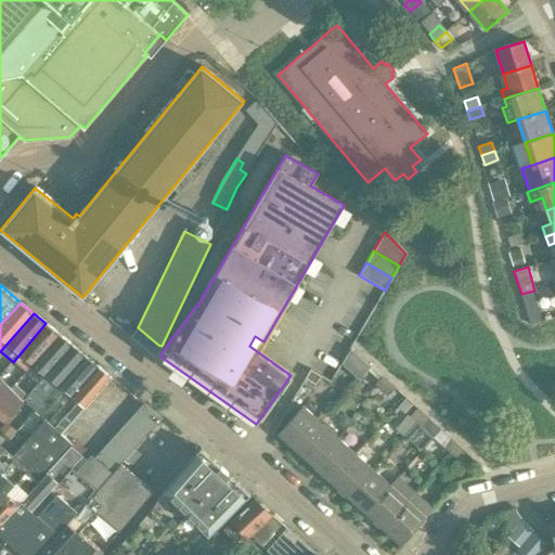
[(46,323),(13,362),(16,364),(26,372),(59,334),(46,323)]
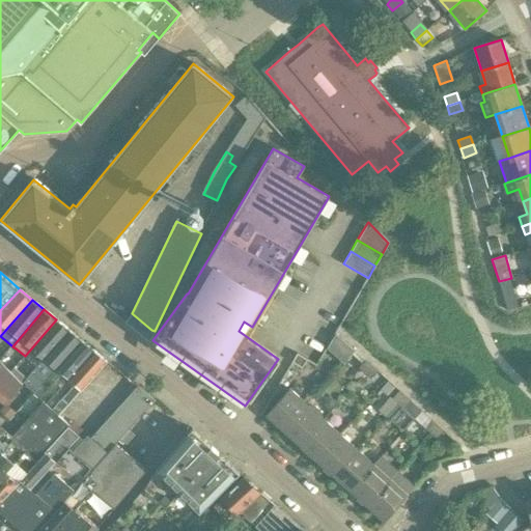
[(151,330),(132,313),(124,322),(149,342),(155,331),(151,330)]
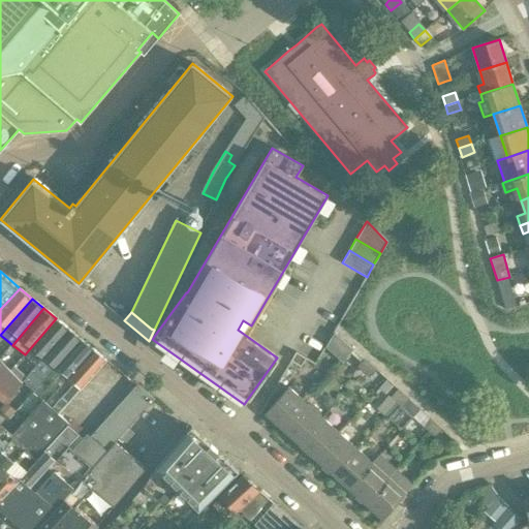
[(56,318),(25,354),(37,365),(68,329),(56,318)]
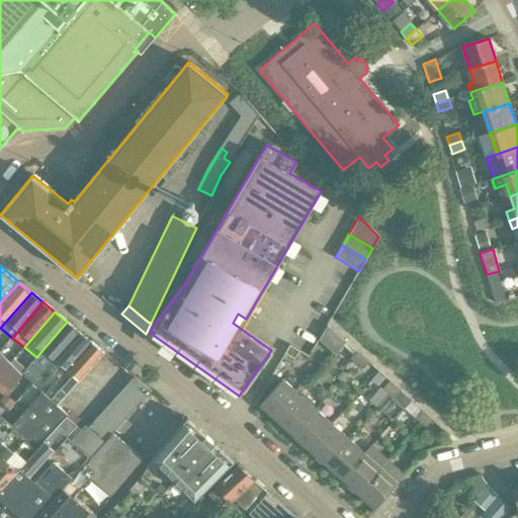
[(27,368),(23,372),(26,375),(26,376),(33,382),(79,332),(67,322),(36,357),(27,368)]
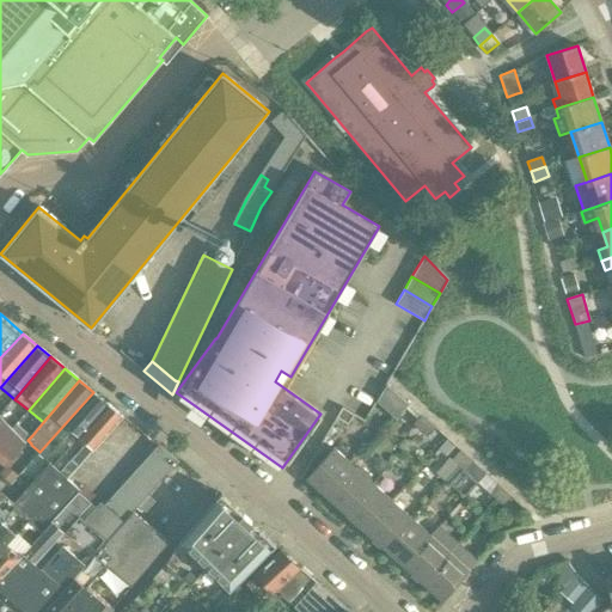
[(387,385),(378,402),(396,418),(409,404),(387,385)]
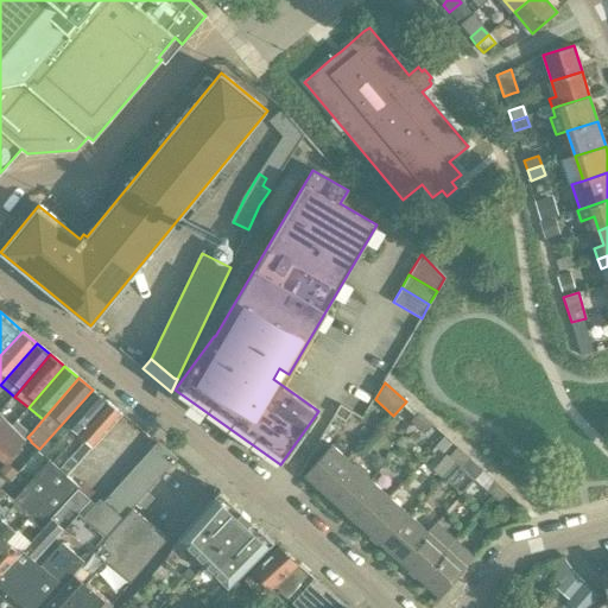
[(39,449),(38,450),(43,455),(50,448),(51,449),(55,444),(69,429),(77,435),(107,401),(93,390),(39,449)]
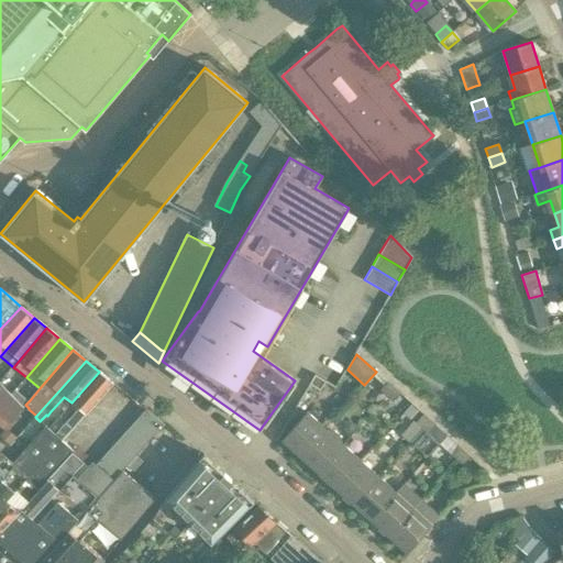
[(65,422),(54,434),(61,440),(113,383),(99,372),(72,403),(78,408),(65,422)]
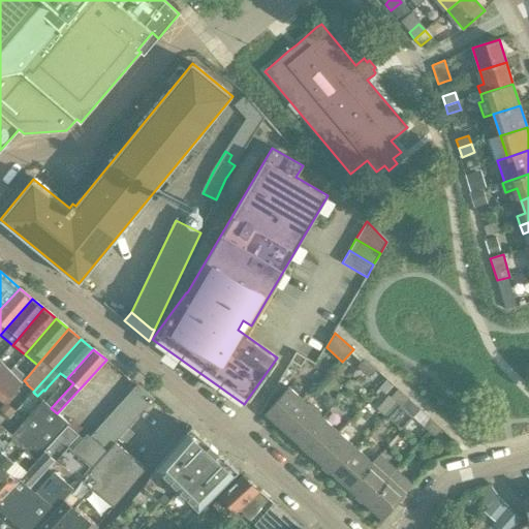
[(290,361),(301,367),(306,359),(296,352),(290,361)]
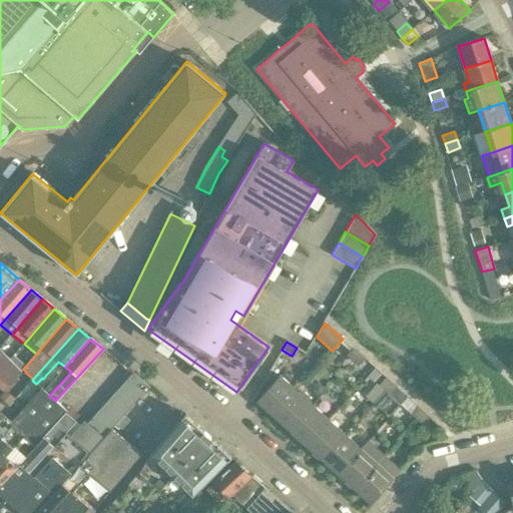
[(347,356),(353,361),(359,354),(353,348),(347,356)]
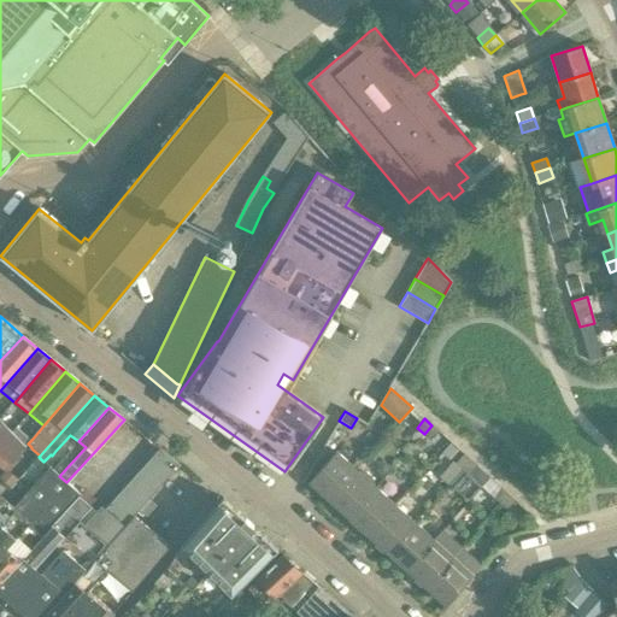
[(432,425),(424,434),(430,441),(439,432),(432,425)]
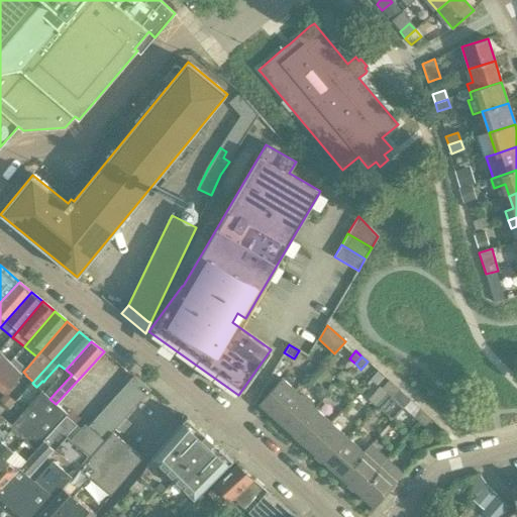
[(35,448),(0,488),(0,498),(22,516),(35,516),(58,492),(76,472),(103,441),(112,432),(150,390),(133,376),(87,427),(85,425),(81,429),(75,425),(66,416),(35,448)]
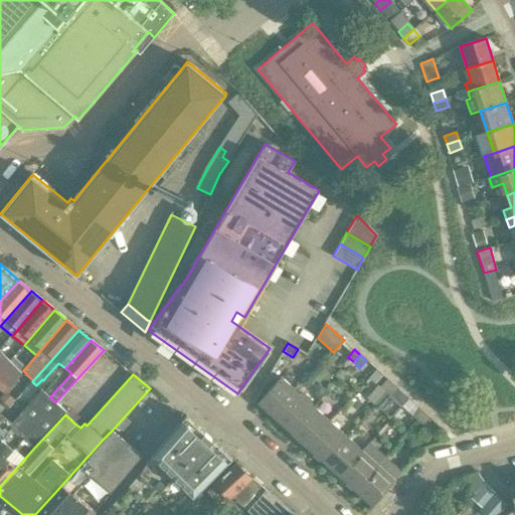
[(281,377),(258,402),(275,417),(298,392),(281,377)]
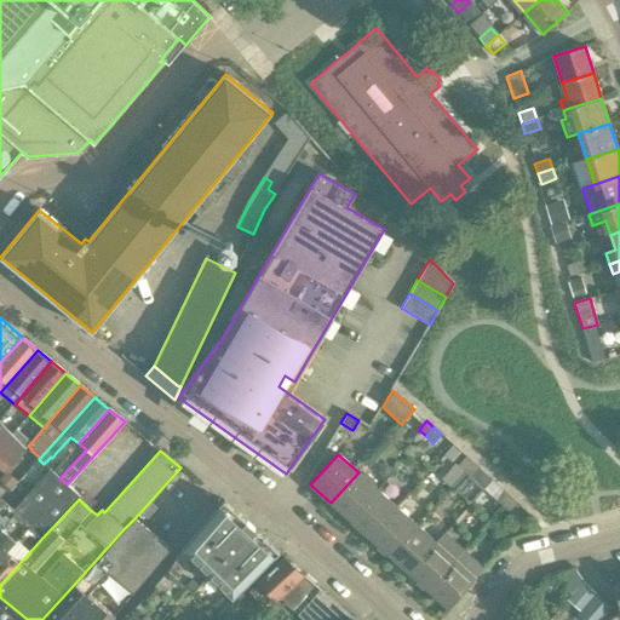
[(451,487),(465,471),(474,463),(466,457),(458,465),(457,464),(442,480),(451,487)]
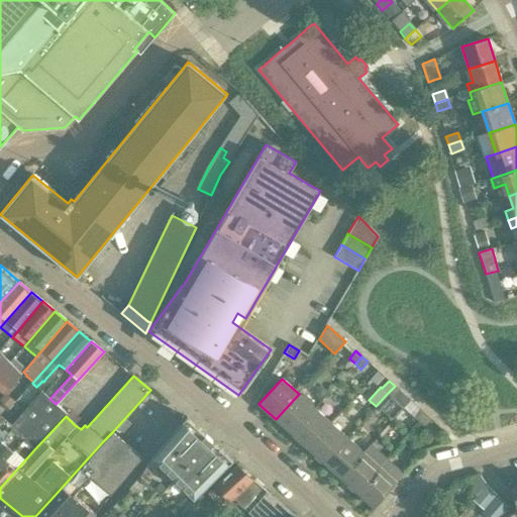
[(395,386),(388,393),(404,408),(410,400),(395,386)]
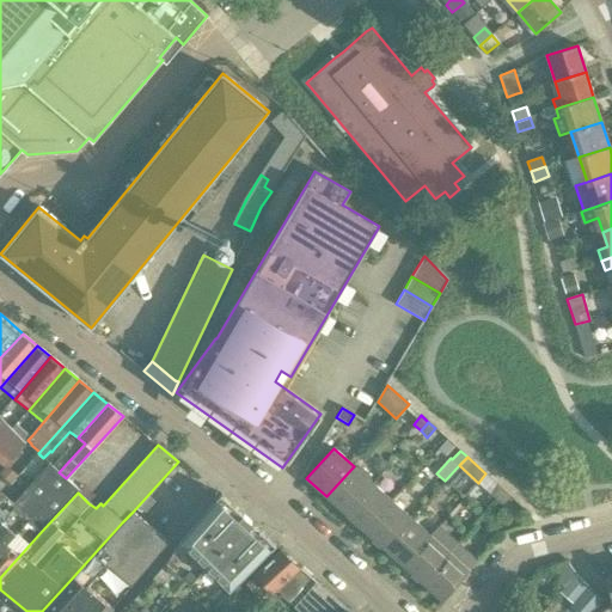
[(49,464),(12,507),(13,507),(28,519),(42,531),(78,493),(80,491),(66,478),(59,472),(49,464)]
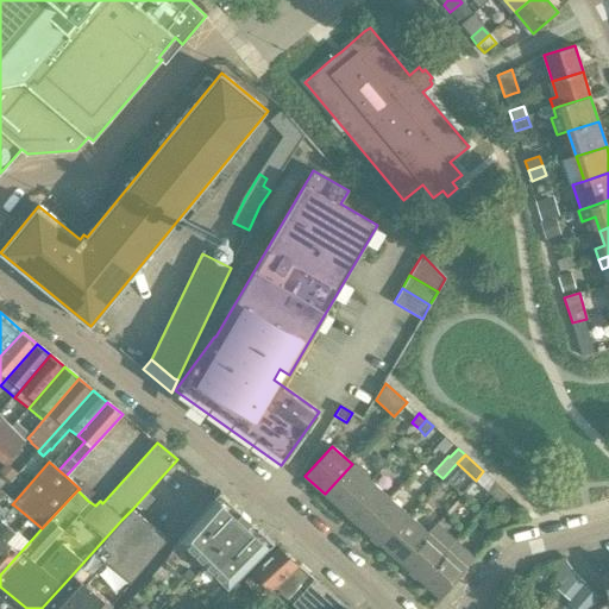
[(352,464),(325,494),(344,512),(371,481),(369,479),(369,475),(368,471),(362,466),(358,465),(353,465),(352,464)]
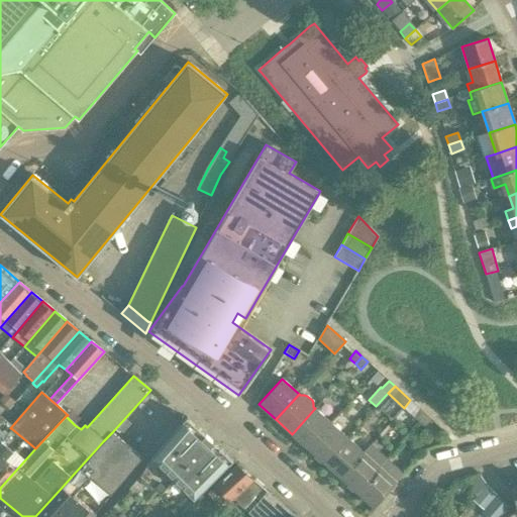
[(404,408),(420,422),(426,415),(410,400),(404,408)]
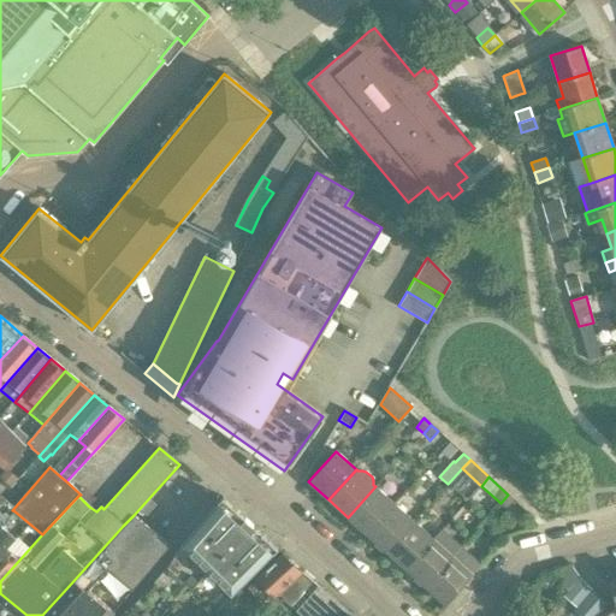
[(375,486),(348,517),(367,534),(395,504),(375,486)]
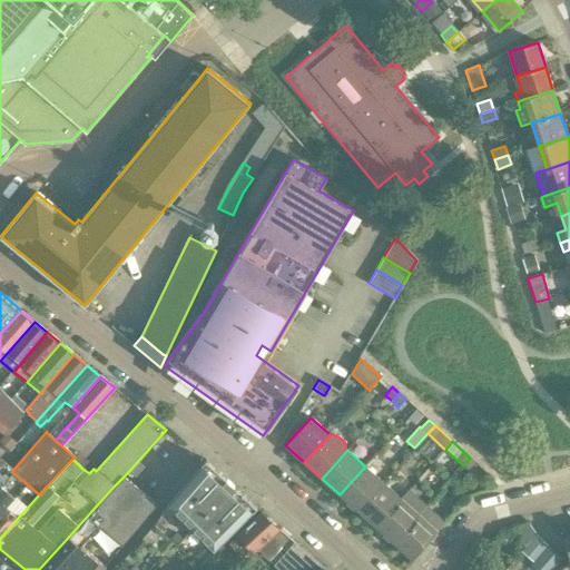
[(470,458),(463,465),(469,472),(477,463),(470,458)]
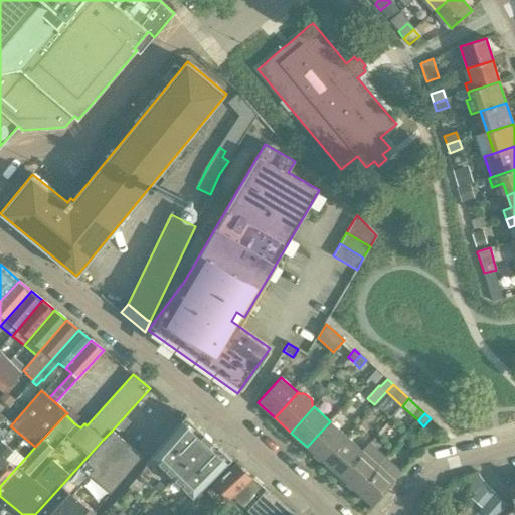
[(100,514),(176,514),(232,458),(205,433),(186,415),(151,456),(145,465),(139,474),(133,482),(126,490),(120,497),(112,505),(105,512),(100,514)]
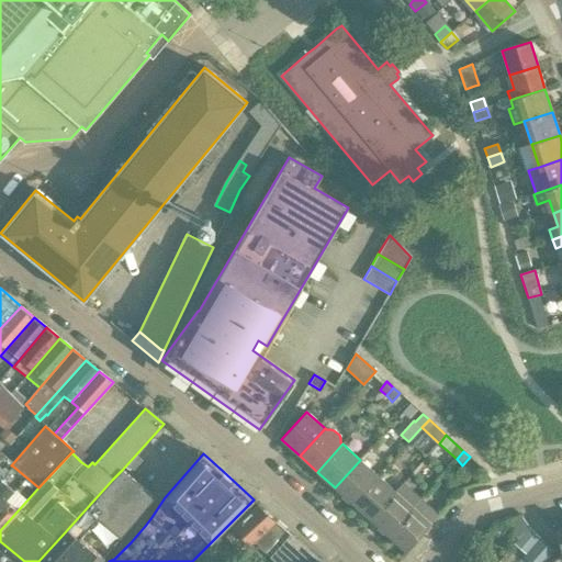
[(360,460),(335,487),(352,504),(378,475),(360,460)]
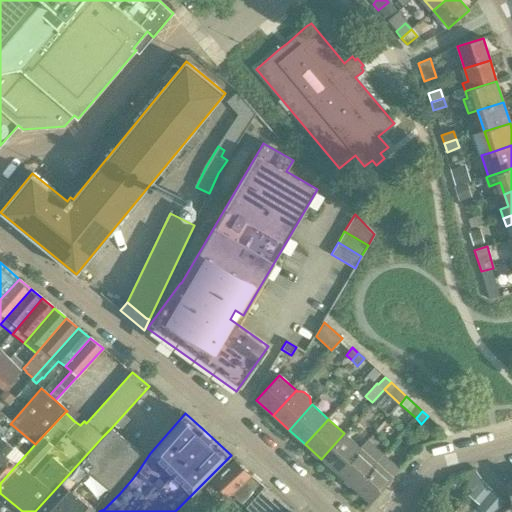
[(6,430),(0,437),(0,459),(23,434),(11,424),(7,429),(6,430)]
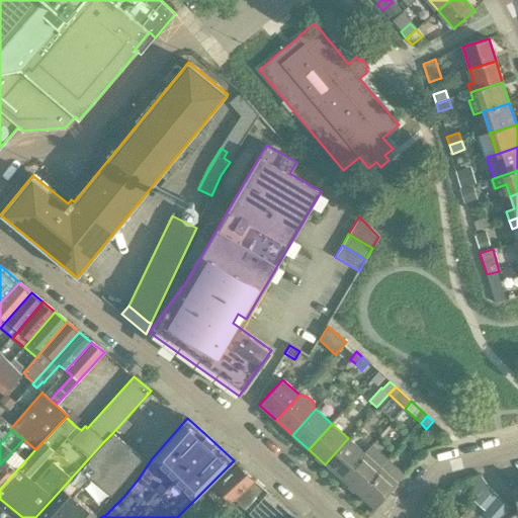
[(58,493),(35,517),(93,517),(96,515),(74,497),(89,479),(111,497),(143,459),(112,433),(103,442),(76,472),(58,493)]
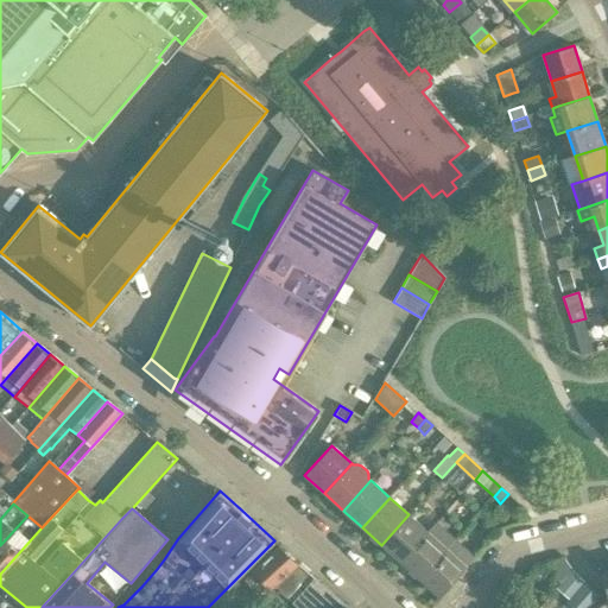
[(409,514),(381,545),(400,562),(428,532),(409,514)]
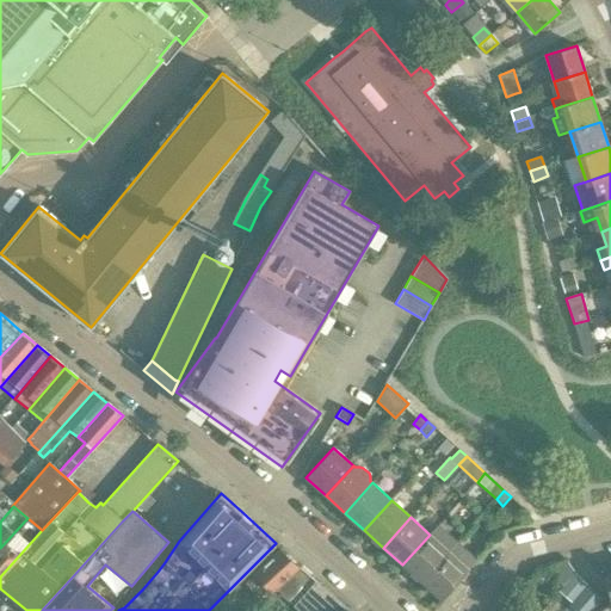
[(28,518),(0,548),(0,576),(42,530),(28,518)]
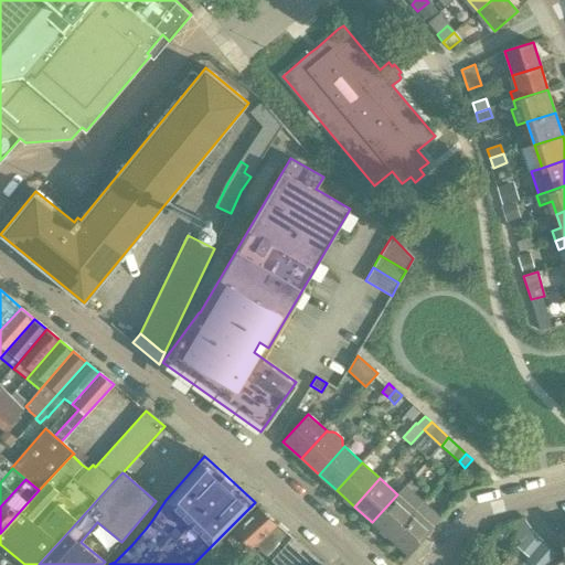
[(397,494),(372,522),(390,537),(415,510),(423,502),(405,486),(397,494)]
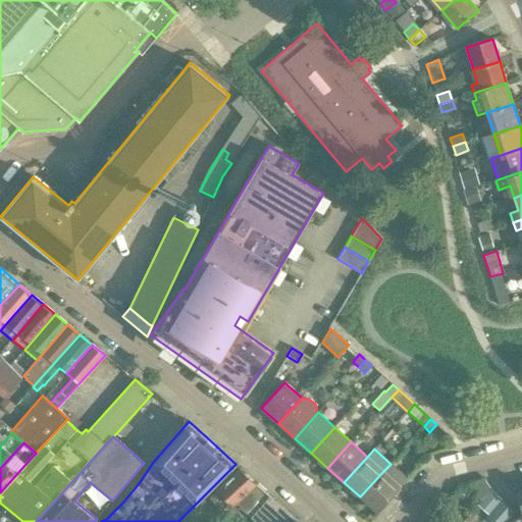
[(383,471),(360,497),(377,513),(401,486),(407,479),(390,464),(383,471)]
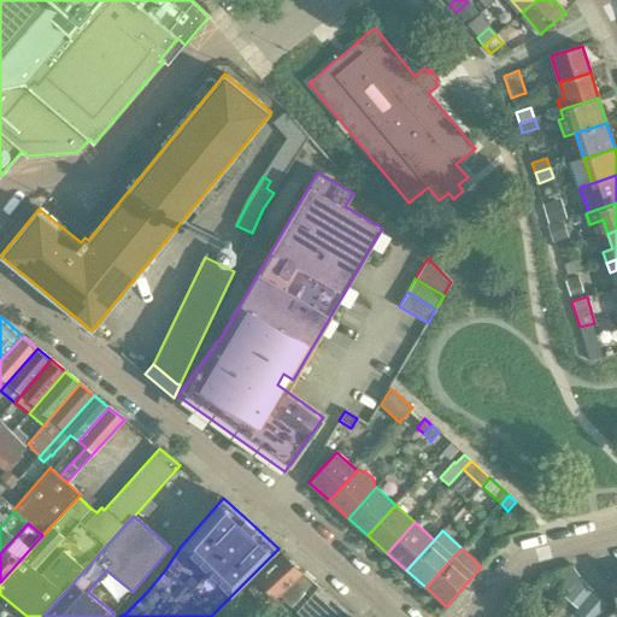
[(275,599),(278,595),(304,573),(283,553),(256,580),(275,599)]
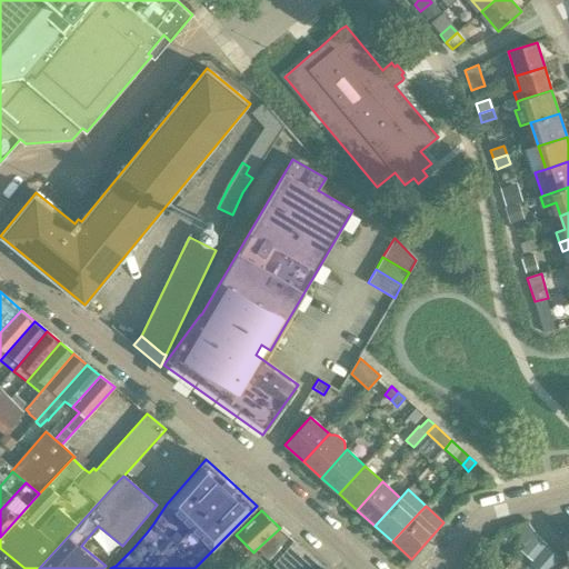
[(280,528),(257,549),(269,561),(291,538),(280,528)]
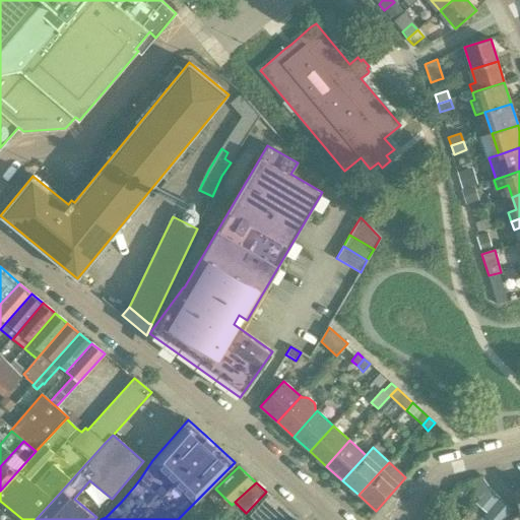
[(509,519),(519,519),(519,490),(515,492),(516,492),(516,495),(519,510),(519,512),(517,515),(509,519)]
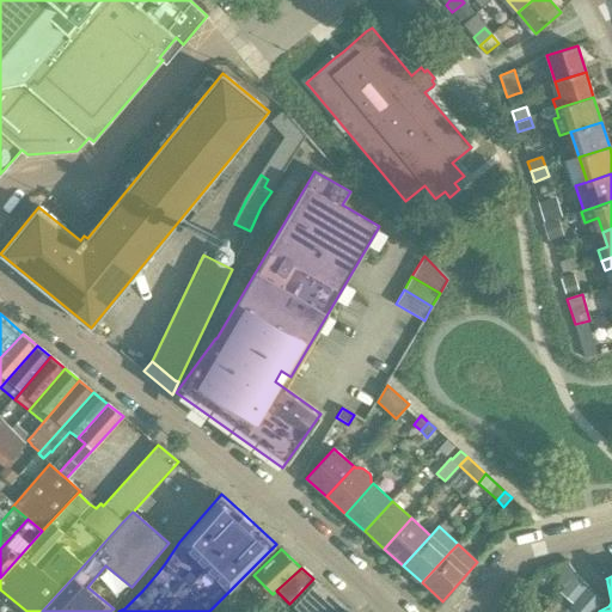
[(349,611),(350,611),(317,581),(294,606),(300,611),(349,611)]
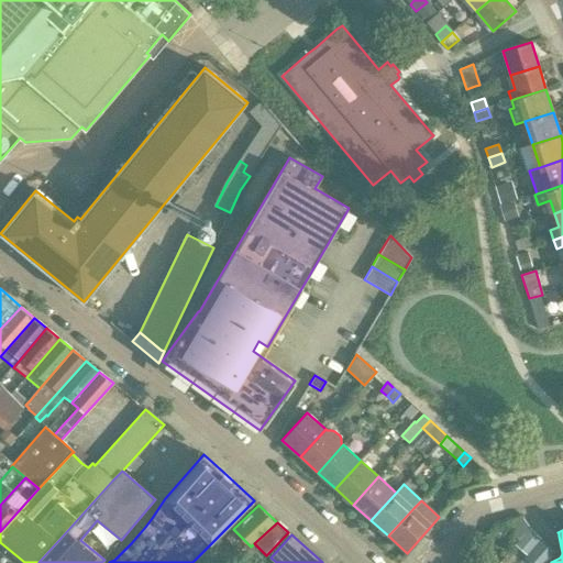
[(540,538),(529,552),(541,562),(544,562),(553,554),(544,542),(540,538)]
